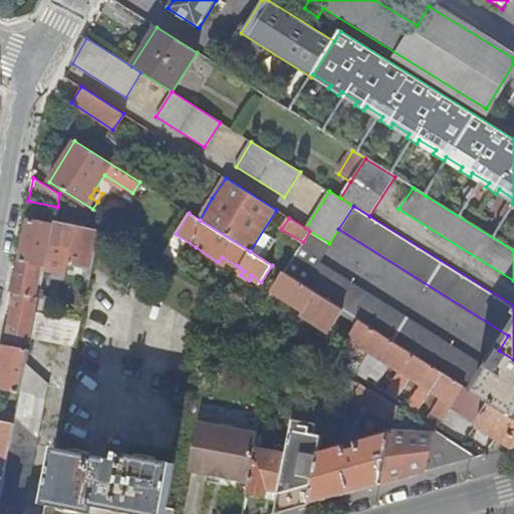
[(28,221),(20,262),(42,266),(50,226),(28,221)]
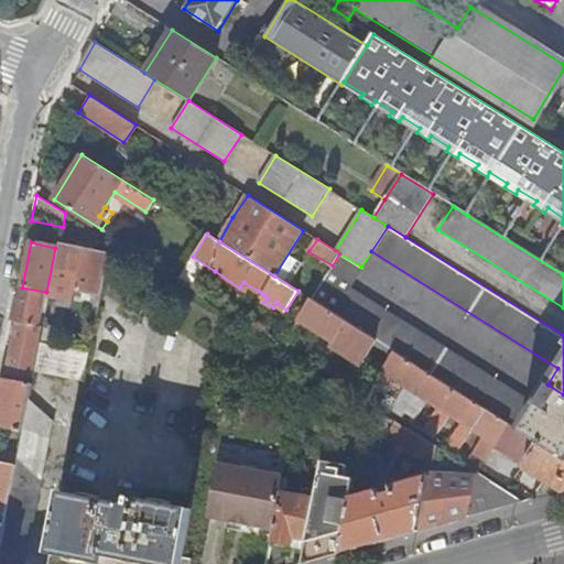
[(51,289),(75,293),(80,268),(83,251),(58,247),(51,289)]
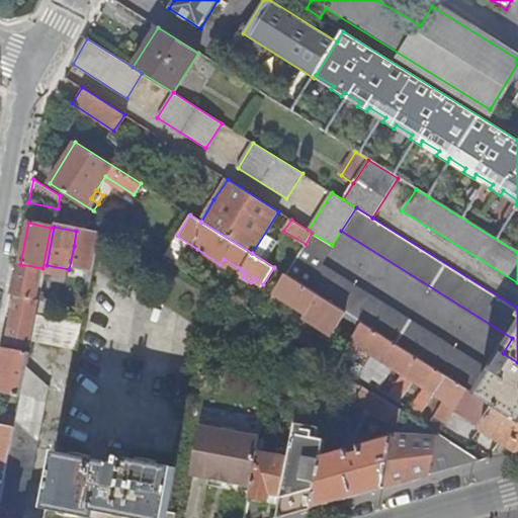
[(99,236),(76,231),(74,246),(69,269),(92,273),(99,236)]
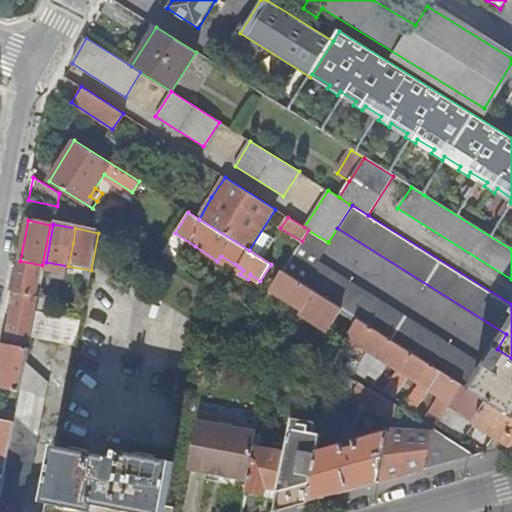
[(506,334),(337,228),(328,242),(497,349),(506,334)]
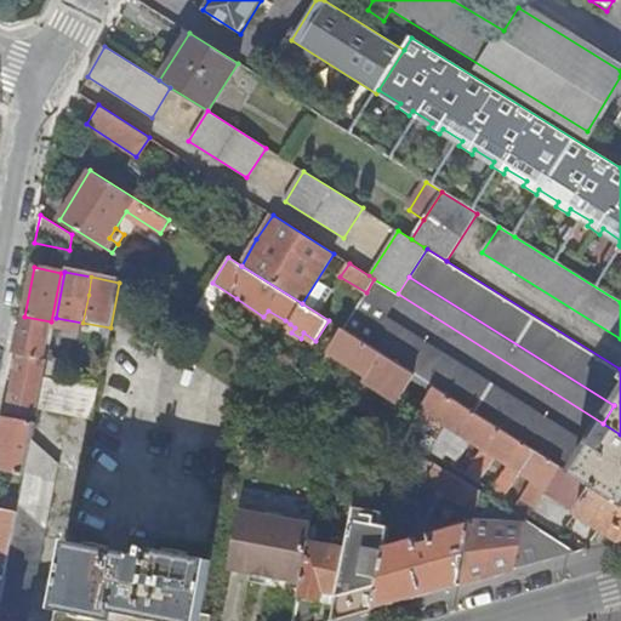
[(385,314),(398,294),(374,279),(366,292),(342,329),(343,329),(381,353),(394,362),(415,374),(433,386),(459,402),(485,419),(510,433),(536,450),(562,466),(593,486),(620,503),(620,434),(603,423),(590,444),(385,314)]
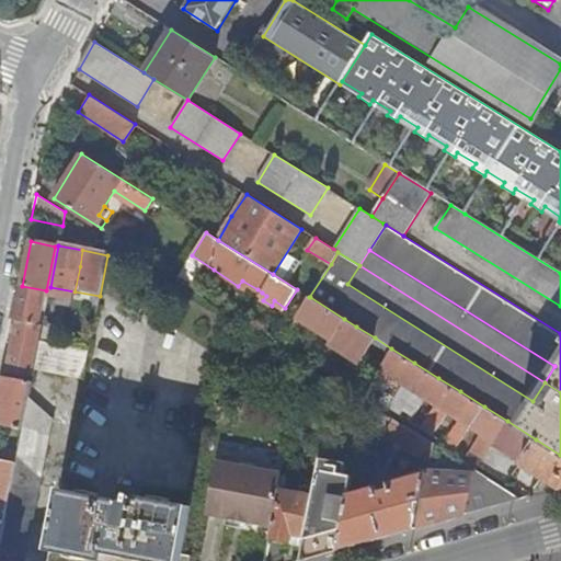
[(242,281),(238,286),(253,297),(258,289),(242,281)]
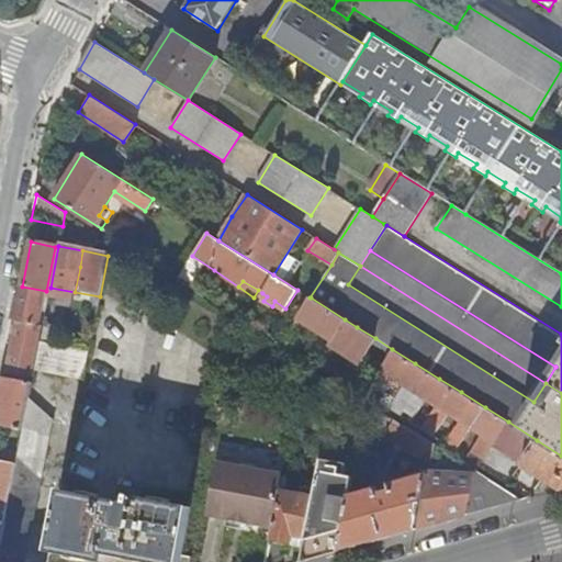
[(40,325),(43,326),(43,325),(49,292),(46,291),(22,287),(18,285),(11,321),(20,322),(10,371),(30,375),(40,325)]
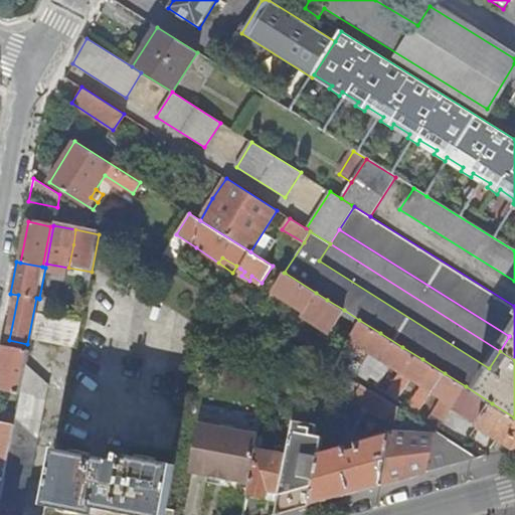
[(285,273),(271,295),(277,300),(280,295),(305,311),(316,293),(285,273)]
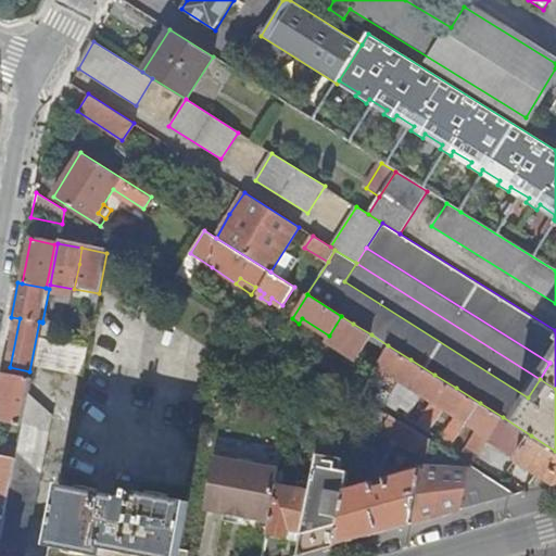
[(341,343),(353,324),(341,316),(329,336),(341,343)]
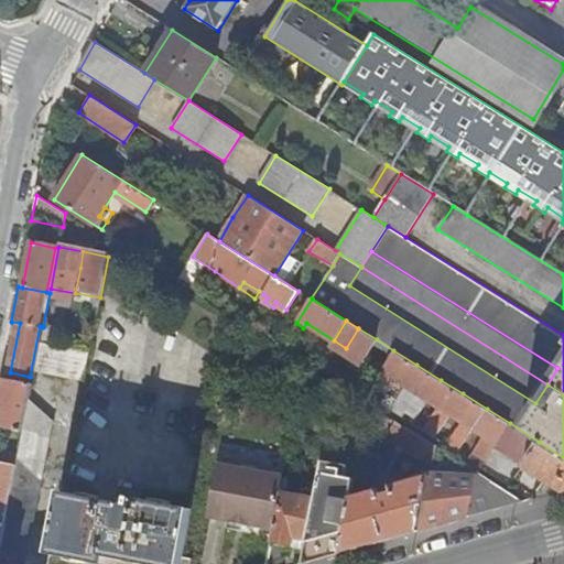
[(52,328),(43,326),(43,327),(40,345),(49,346),(52,328)]
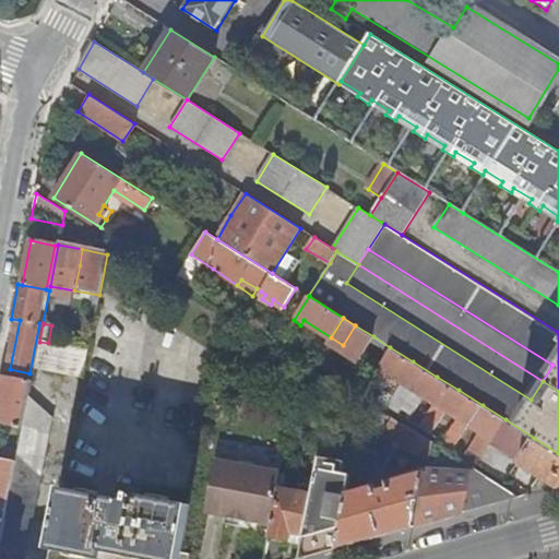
[(373,336),(355,325),(343,345),(360,357),(373,336)]
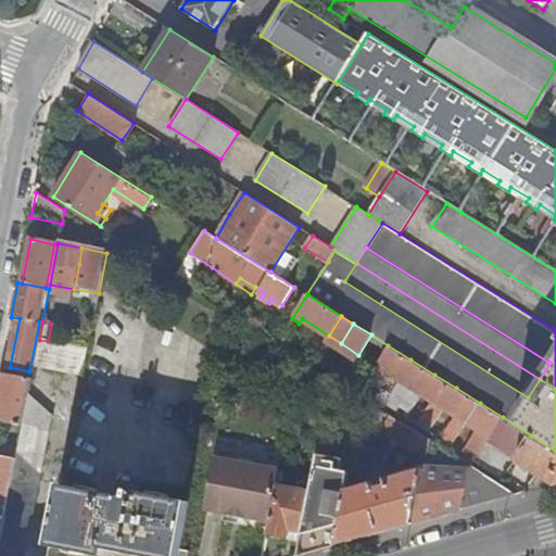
[(34,367),(83,377),(88,349),(48,341),(39,340),(34,367)]
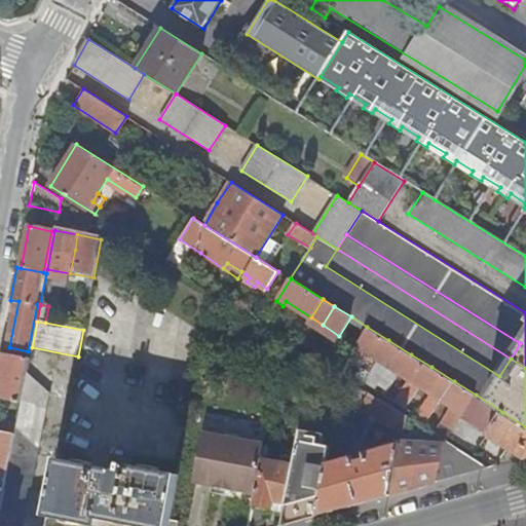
[(355,345),(373,357),(377,359),(388,340),(367,327),(355,345)]
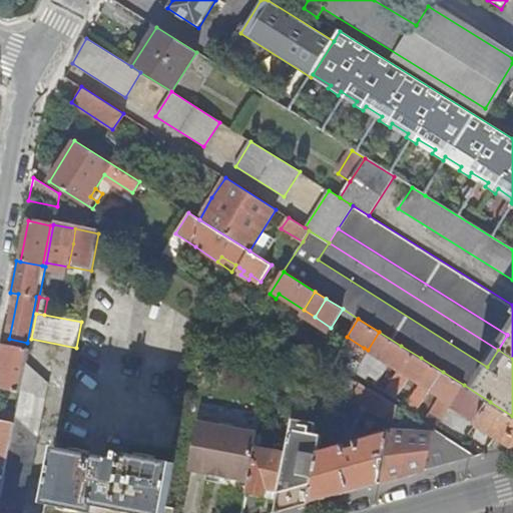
[(368,350),(389,363),(401,346),(379,332),(368,350)]
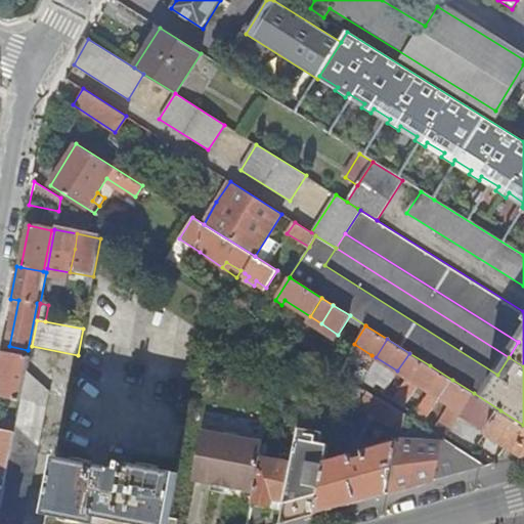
[(281,352),(310,369),(312,358),(284,340),(281,352)]
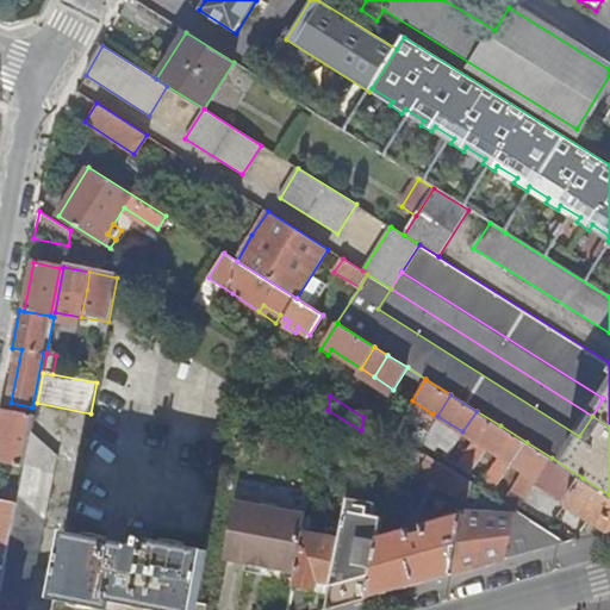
[(0,443),(4,444),(0,462),(0,464),(24,468),(31,434),(33,417),(35,416),(4,410),(0,424),(0,443)]
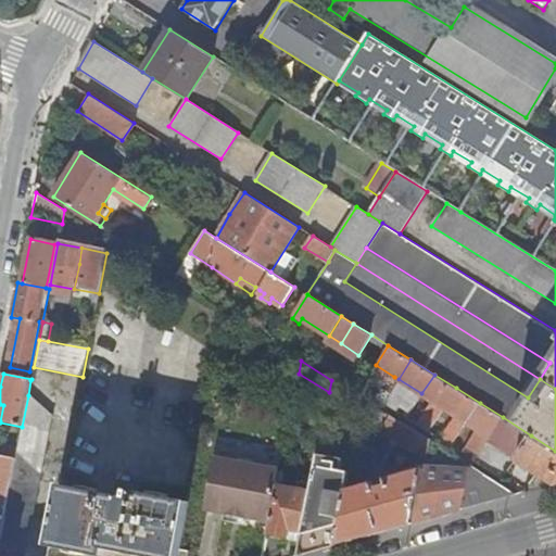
[(456,388),(434,375),(421,393),(416,403),(434,415),(441,405),(443,407),(456,388)]
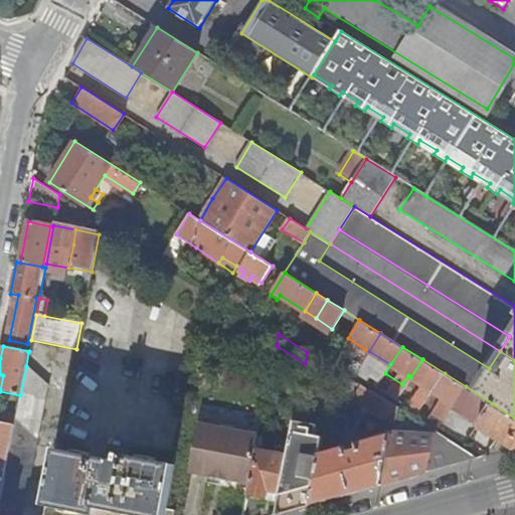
[(354,365),(358,368),(364,359),(369,351),(365,349),(354,365)]
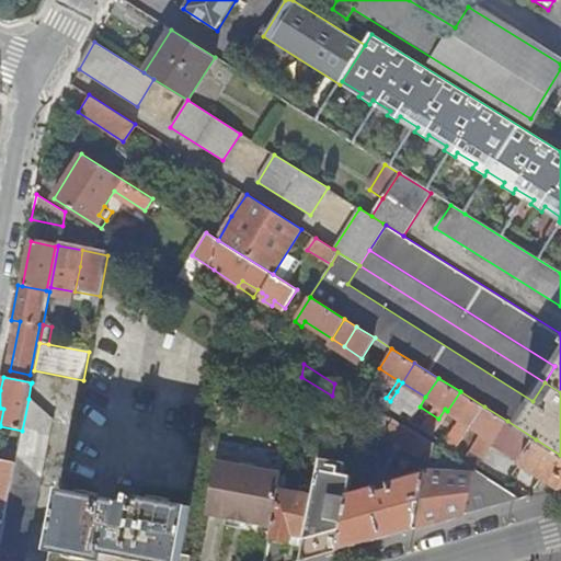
[(456,428),(466,435),(471,426),(484,407),(460,391),(447,411),(461,420),(456,428)]
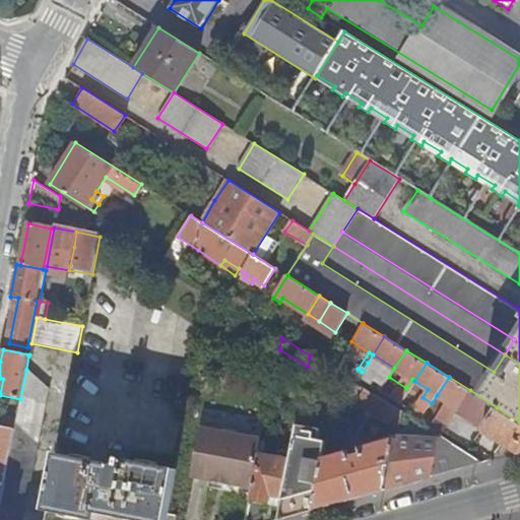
[(362,372),(358,369),(353,366),(349,372),(358,377),(362,372)]
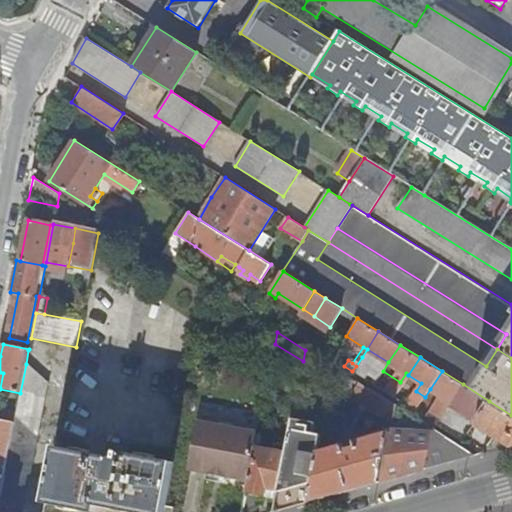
[(20,511),(48,382),(26,364),(20,393),(16,413),(16,415),(14,424),(3,477),(0,494),(0,511),(20,511)]
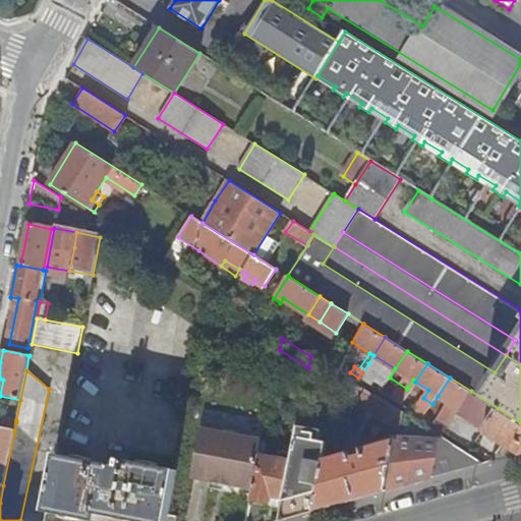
[(432,424),(445,431),(452,420),(471,391),(450,378),(438,396),(447,402),(432,424)]
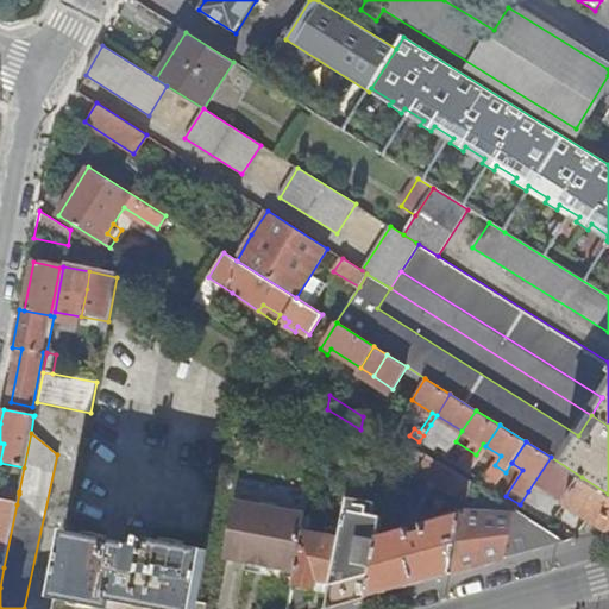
[(453,491),(469,494),(472,483),(427,456),(416,472),(453,491)]
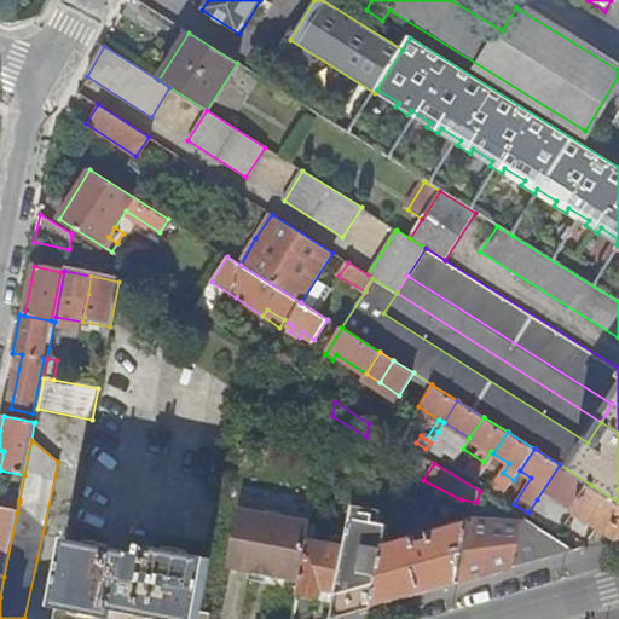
[(574,510),(618,537),(618,502),(591,485),(574,510)]
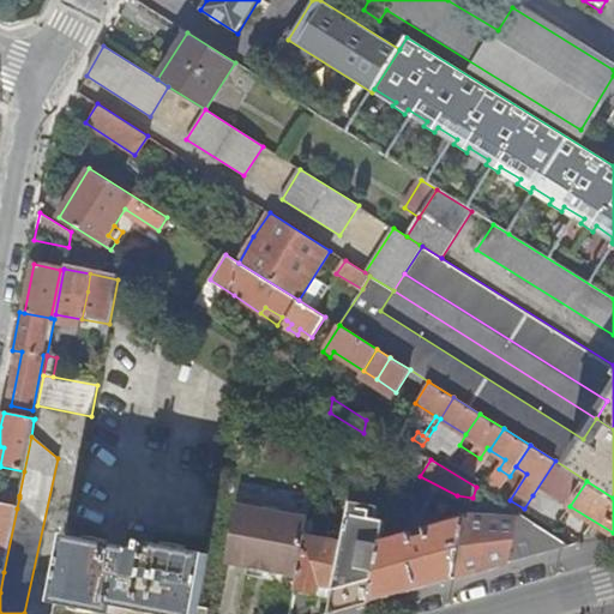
[(19,498),(0,493),(0,504),(17,509),(19,498)]
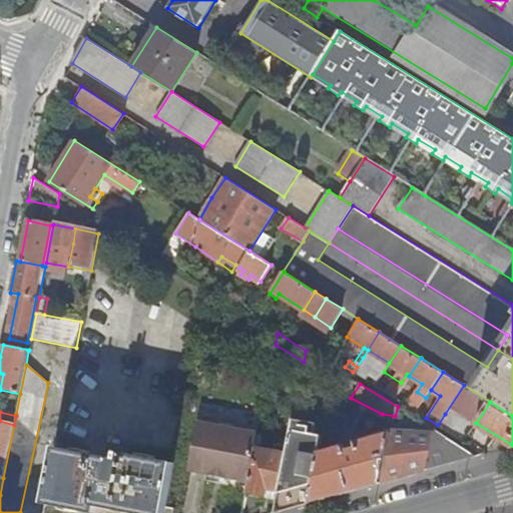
[(0,421),(0,477),(3,478),(14,425),(0,421)]
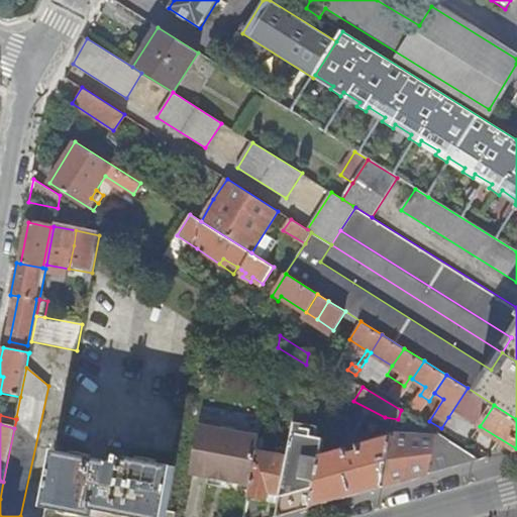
[(292,433),(316,437),(318,428),(294,424),(292,433)]
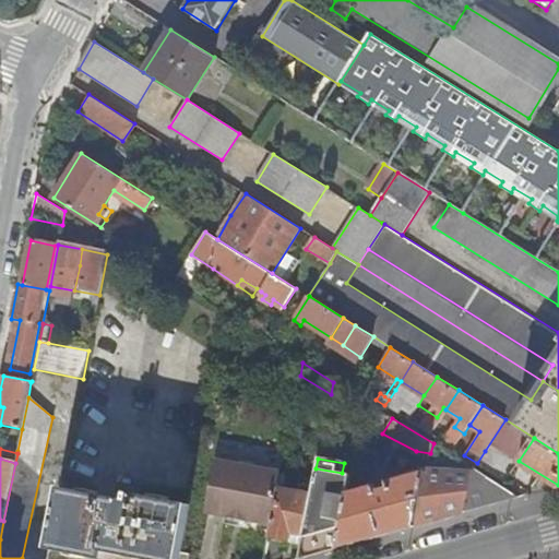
[(204,520),(269,532),(277,490),(280,480),(215,467),(204,520)]
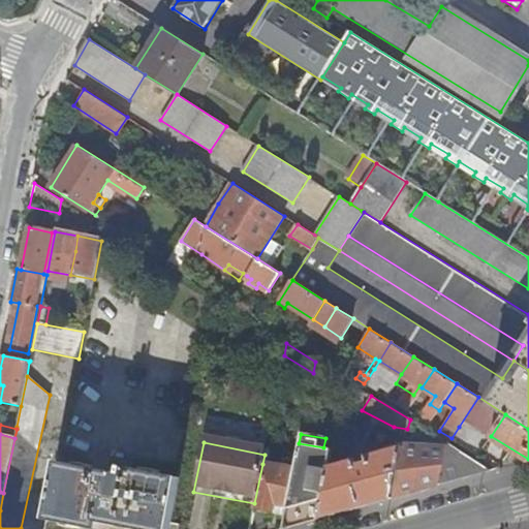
[(332,448),(323,447),(299,443),(293,470),(286,509),(285,516),(282,528),(318,519),(329,467),(332,448)]
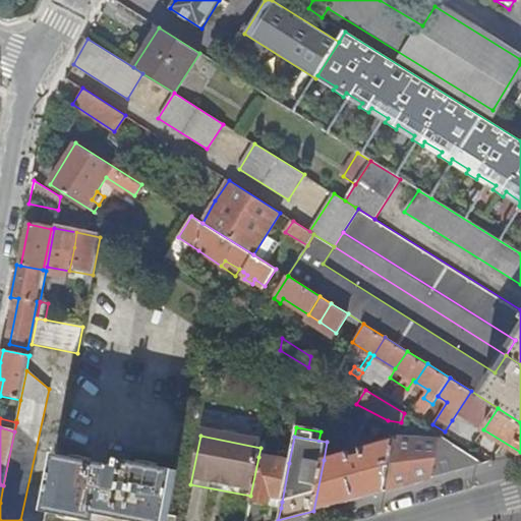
[(440,439),(398,437),(398,439),(387,490),(483,463),(442,437),(440,439)]
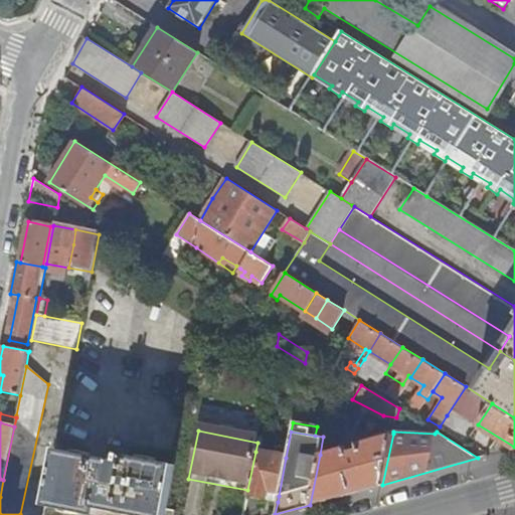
[(393,434),(356,444),(357,449),(352,450),(348,451),(346,447),(320,455),(310,505),(382,485),(393,434)]
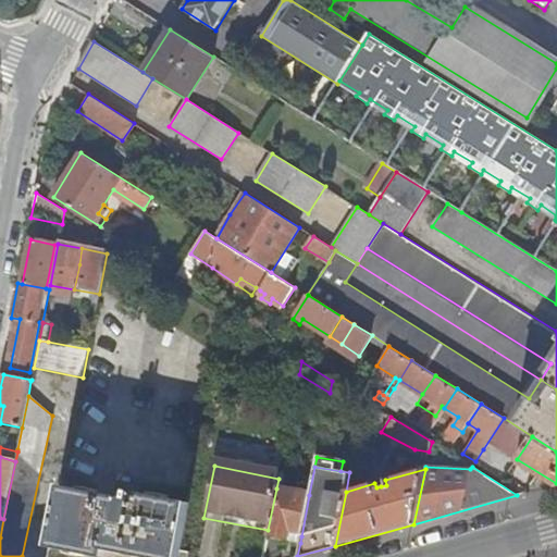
[(145,556),(178,556),(181,552),(190,504),(130,492),(131,483),(119,481),(115,497),(61,486),(49,547),(101,556),(106,556),(108,551),(145,556)]
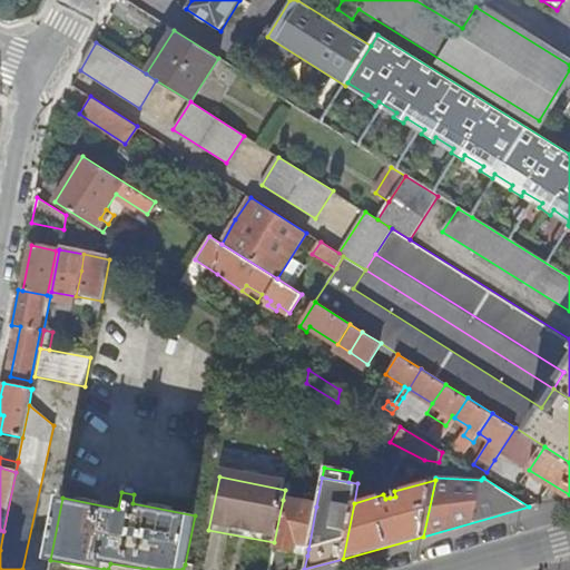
[(295,558),(296,553),(297,547),(308,549),(316,507),(283,500),(274,542),(272,553),(295,558)]
